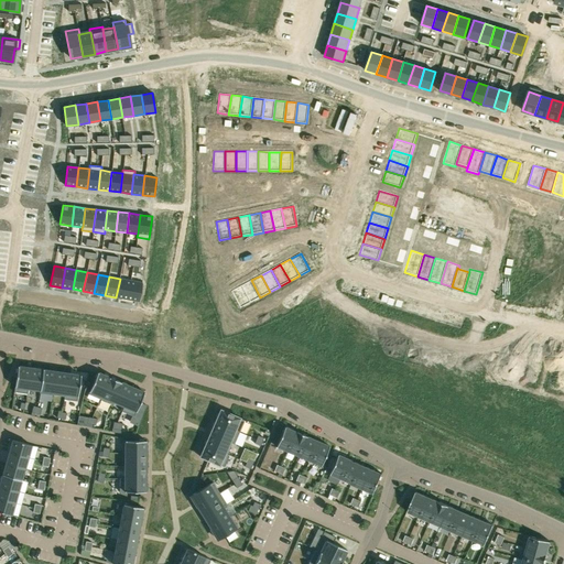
[(120,279),(116,297),(127,300),(130,280),(120,279)]
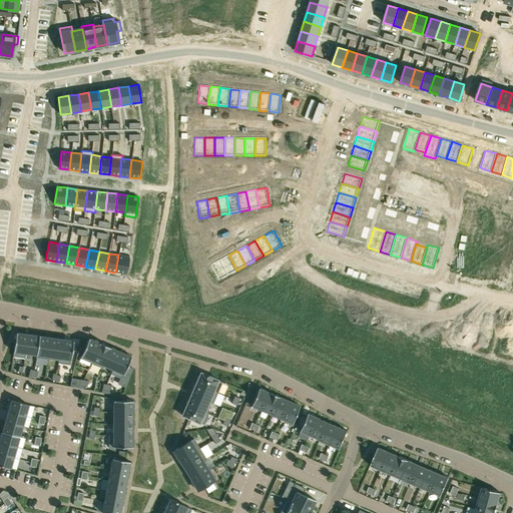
[(118,254),(115,273),(126,275),(129,257),(118,254)]
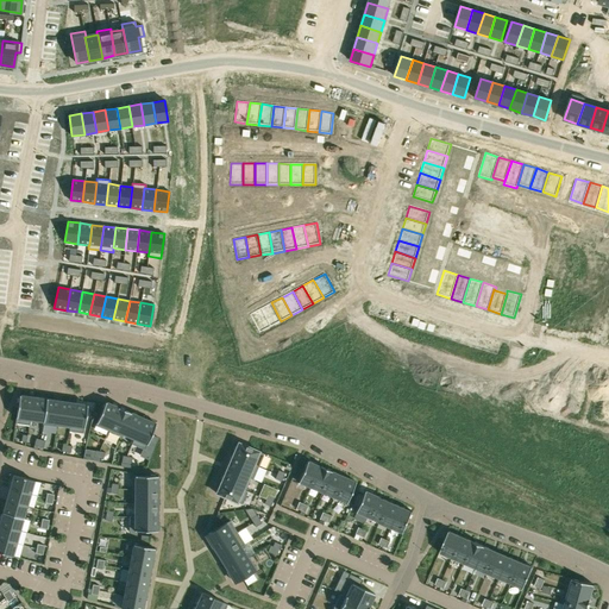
[(271,302),(261,308),(270,327),(281,321),(271,302)]
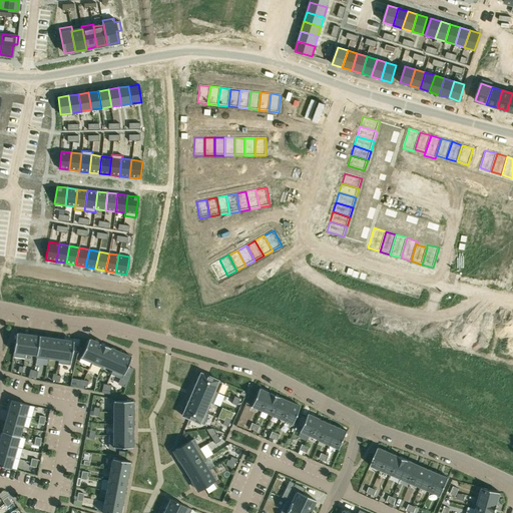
[(219,260),(210,265),(218,281),(227,276),(219,260)]
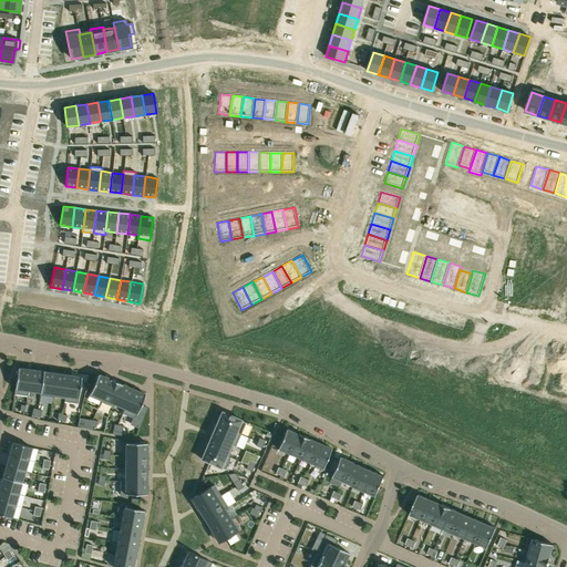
[(313,310),(301,329),(311,336),(323,317),(313,310)]
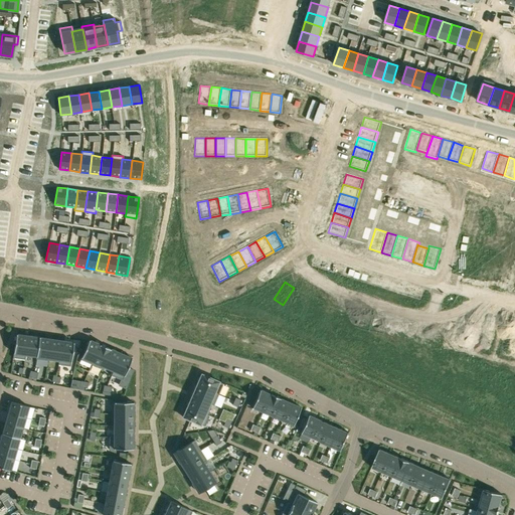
[(294,288),(283,305),(292,311),(303,294),(294,288)]
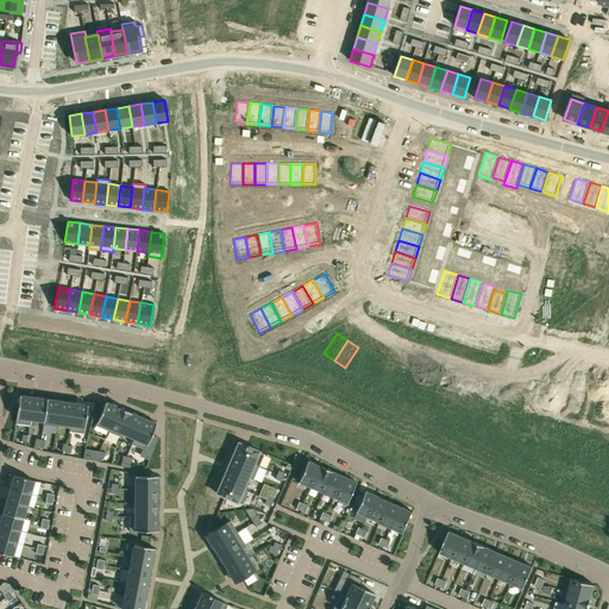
[(17,408),(16,424),(29,426),(30,421),(33,397),(19,395),(17,408)]
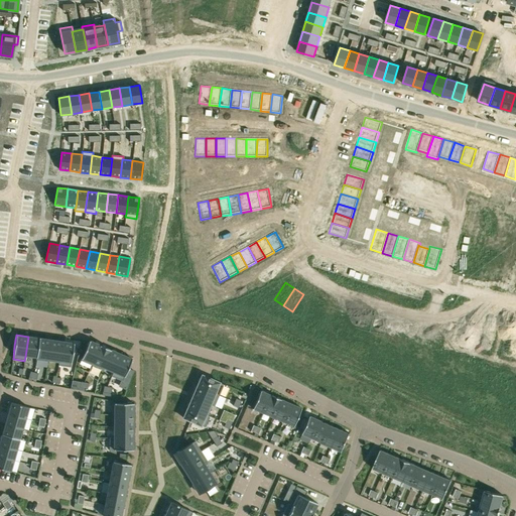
[(28,337),(25,357),(36,359),(39,339),(28,337)]
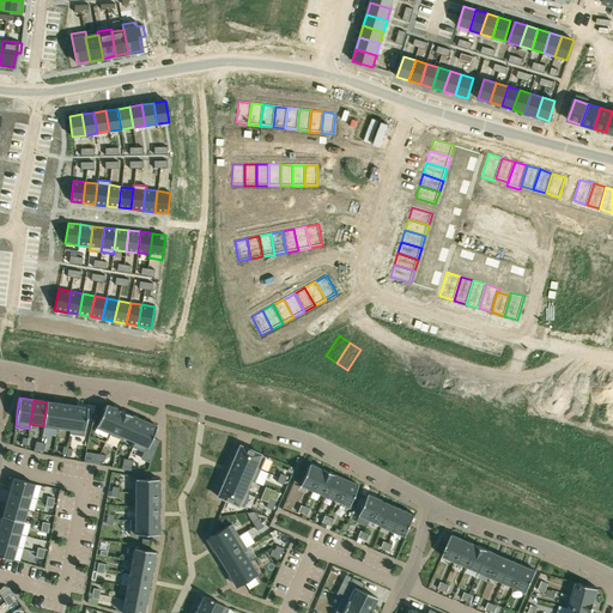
[(43,426),(43,428),(56,429),(60,404),(47,402),(43,426)]
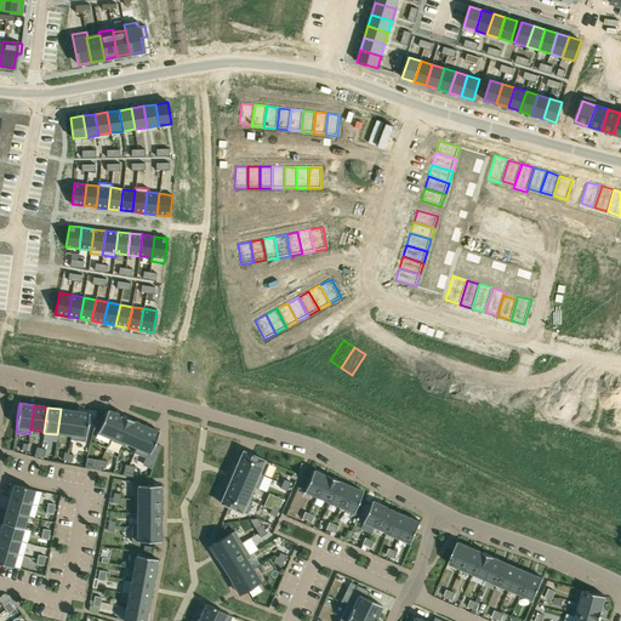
[(61,409),(57,434),(72,437),(75,411),(61,409)]
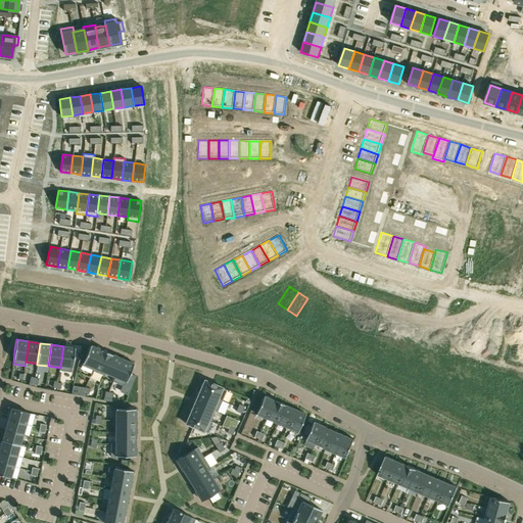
[(90,345),(82,364),(93,369),(101,350),(90,345)]
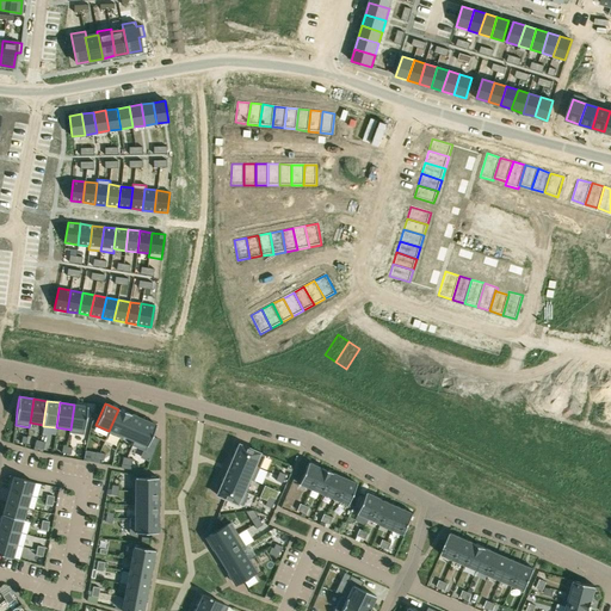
[(71,430),(69,432),(84,434),(87,407),(74,405),(71,430)]
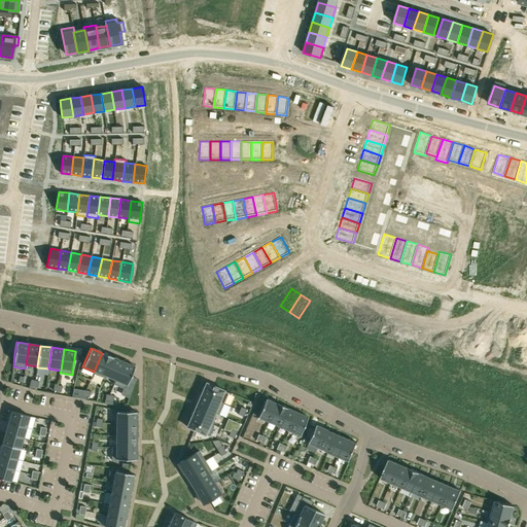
[(102,353),(94,372),(105,377),(113,357),(102,353)]
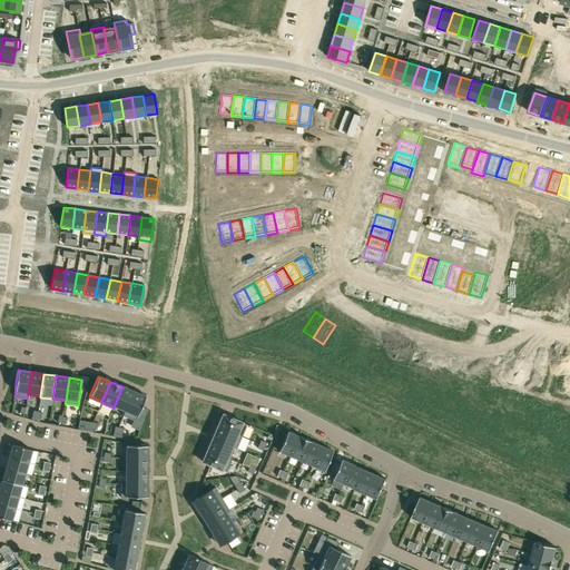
[(123,386),(114,408),(125,412),(134,392),(123,386)]
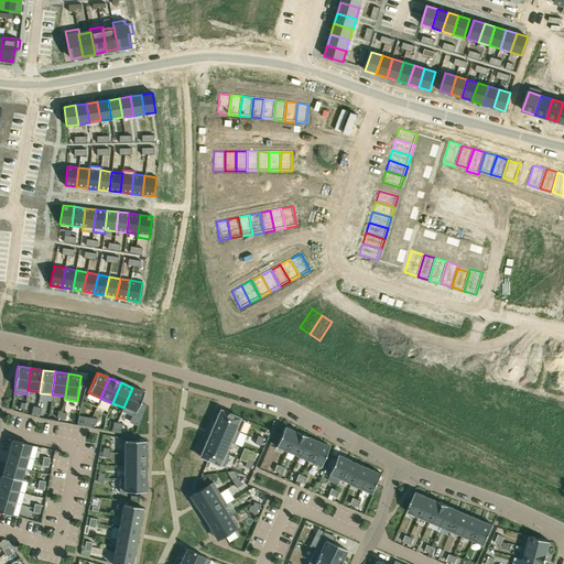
[(123,408),(122,412),(134,416),(136,413),(140,403),(144,392),(132,388),(123,408)]
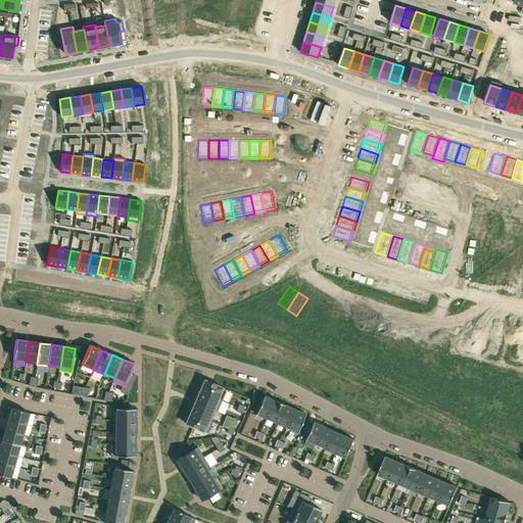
[(204,380),(200,391),(218,398),(223,387),(204,380)]
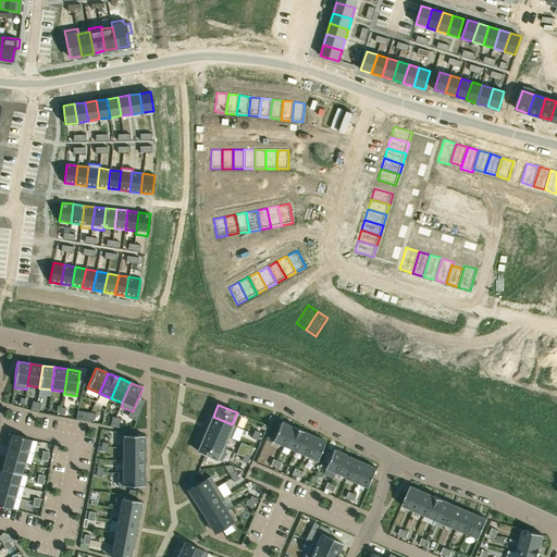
[(213,417),(208,428),(227,436),(232,424),(213,417)]
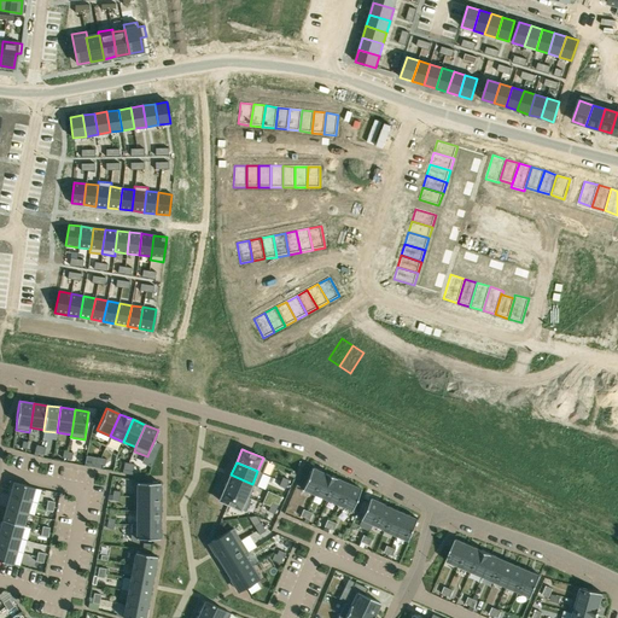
[(312,467),(303,489),(315,494),(325,472),(312,467)]
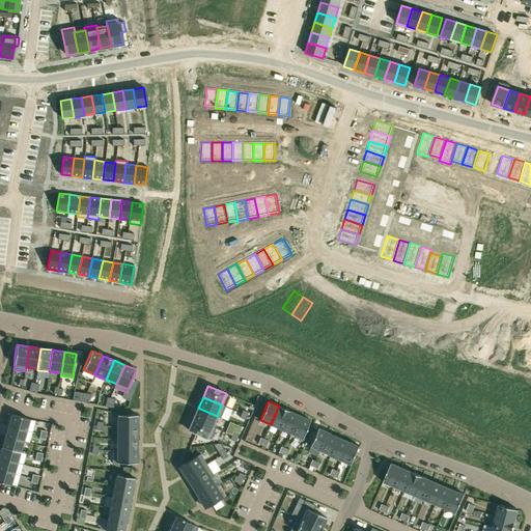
[(279,406),(271,424),(281,429),(289,411),(279,406)]
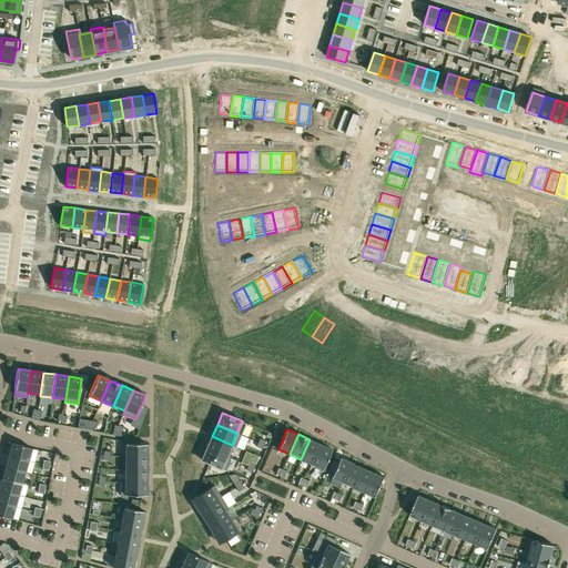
[(212,436),(206,448),(226,457),(232,445),(212,436)]
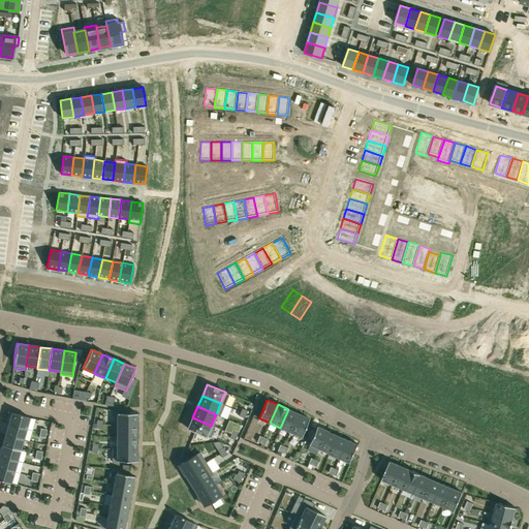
[(288,409),(280,428),(290,432),(299,413),(288,409)]
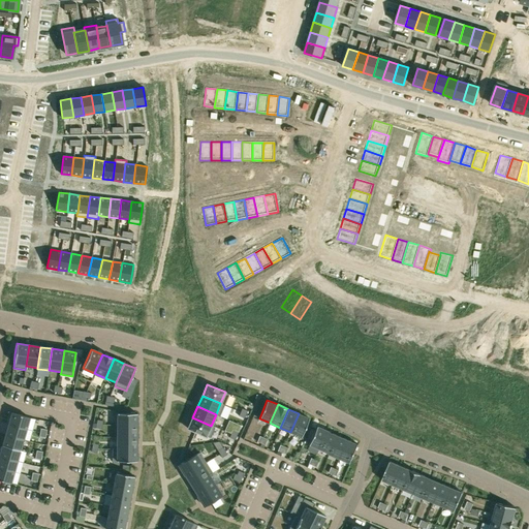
[(11,412),(8,424),(26,429),(29,417),(11,412)]
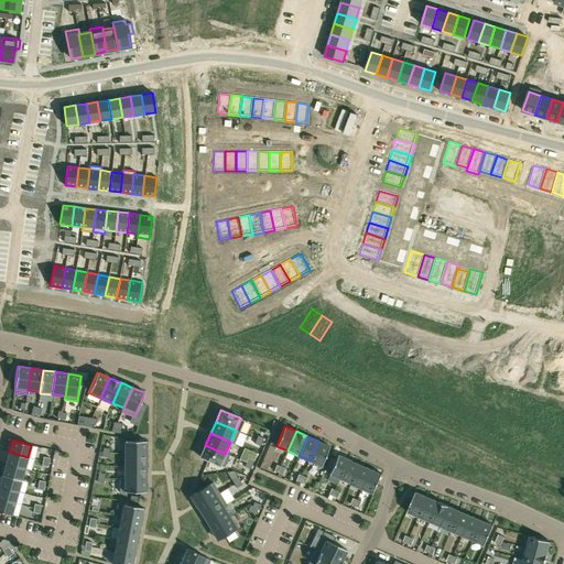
[(125,441),(125,454),(147,454),(147,441),(125,441)]
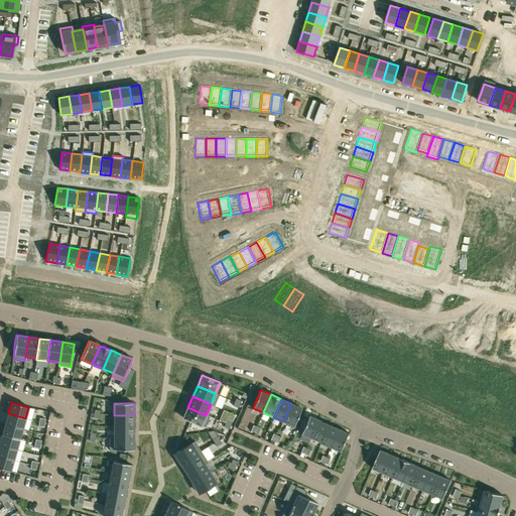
[(291,403),(283,421),(293,425),(301,407),(291,403)]
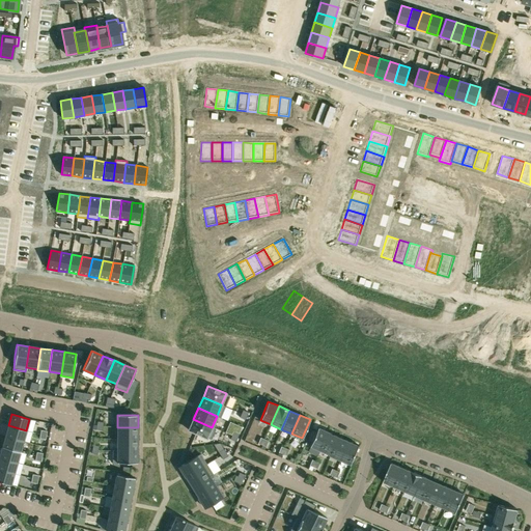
[(193,419),(189,430),(206,438),(212,427),(193,419)]
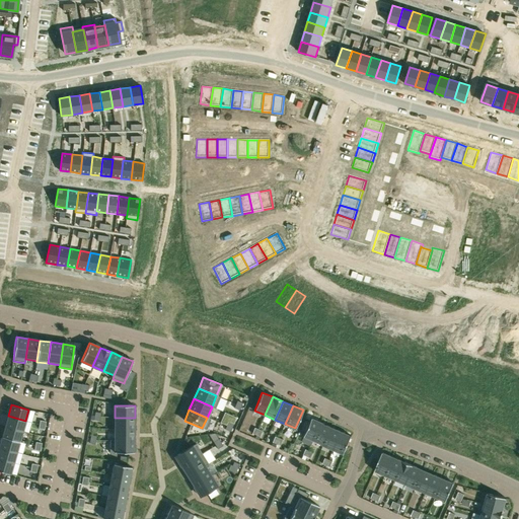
[(8,416),(5,426),(22,431),(25,421),(8,416)]
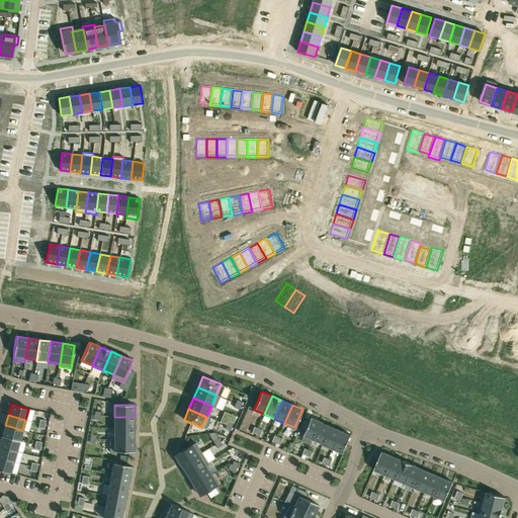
[(114,417),(114,428),(134,428),(135,417),(114,417)]
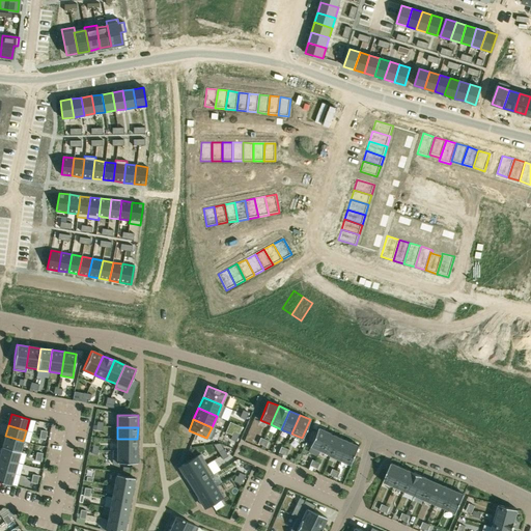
[(317,427),(310,446),(320,450),(329,431),(317,427)]
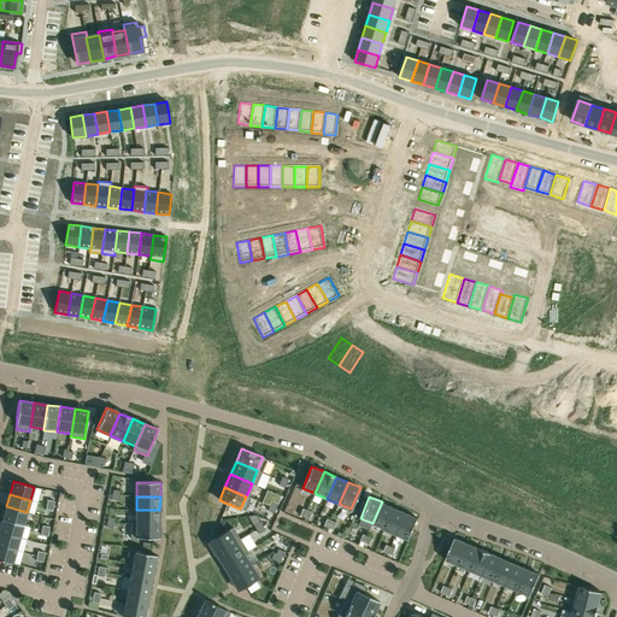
[(382,501),(372,523),(385,529),(394,507),(382,501)]
